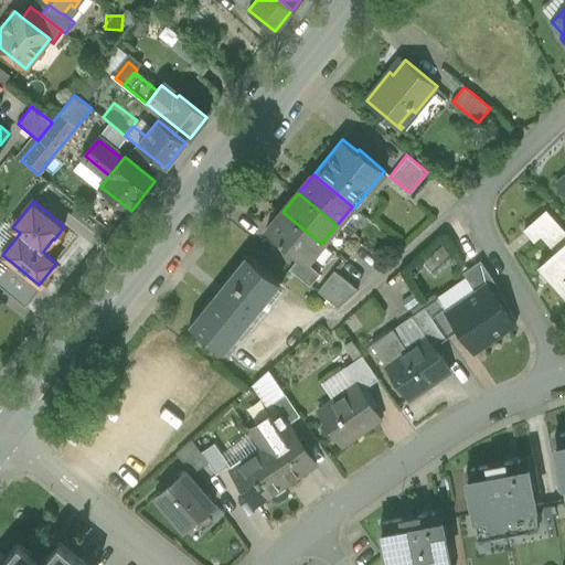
[(321,244),(283,212),(266,231),(298,258),(305,264),(306,263),(321,244)]
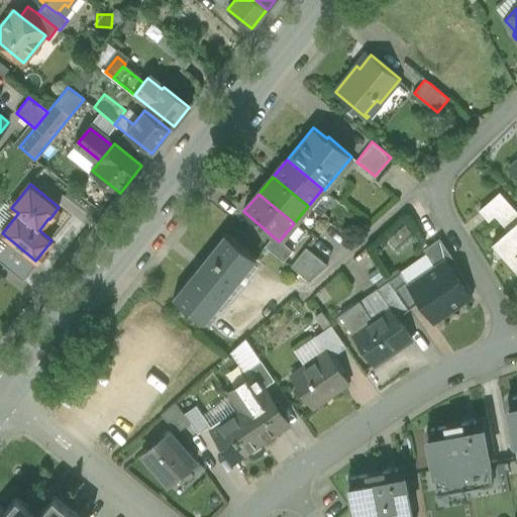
[(500,194),(480,211),(489,221),(495,215),(508,203),(500,194)]
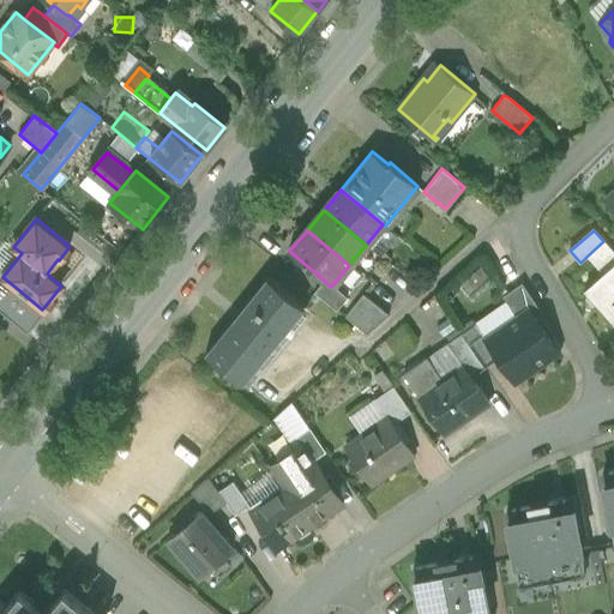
[(613,252),(603,241),(588,256),(602,274),(585,288),(613,321),(613,252)]
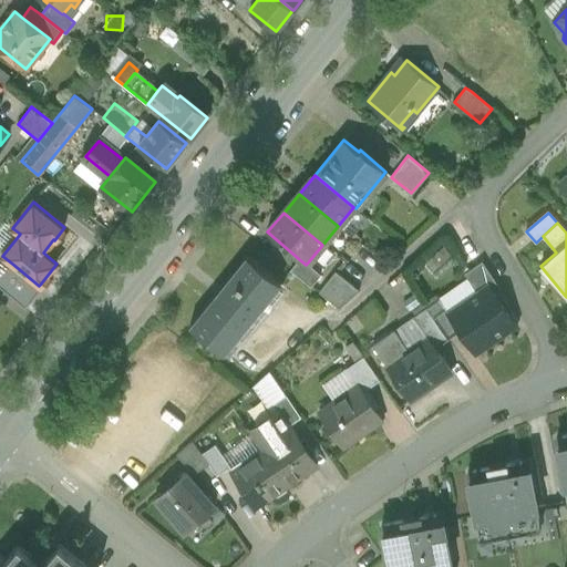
[(246,257),(191,326),(224,352),(279,284),(246,257)]
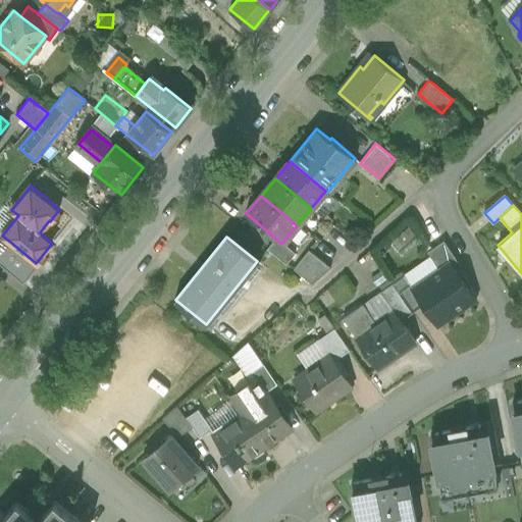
[(296,253),(282,243),(281,244),(275,239),(267,249),(286,264),(296,253)]
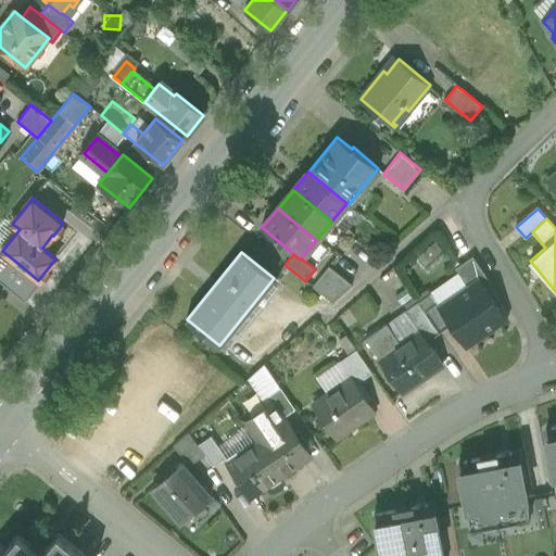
[(38,280),(12,258),(0,273),(0,281),(25,302),(42,281),(39,279),(38,280)]
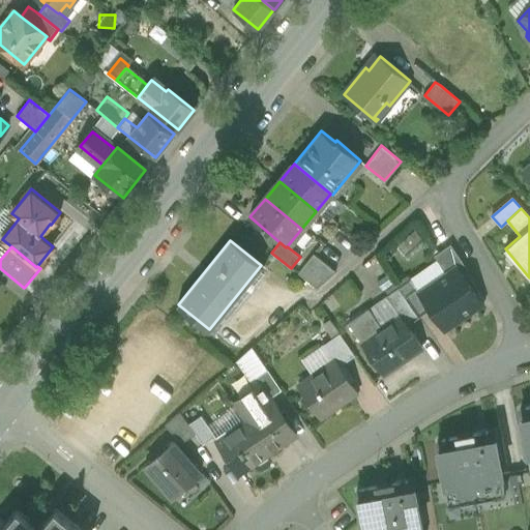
[(466,268),(451,246),(439,255),(441,259),(450,271),(458,266),(461,271),(466,268)]
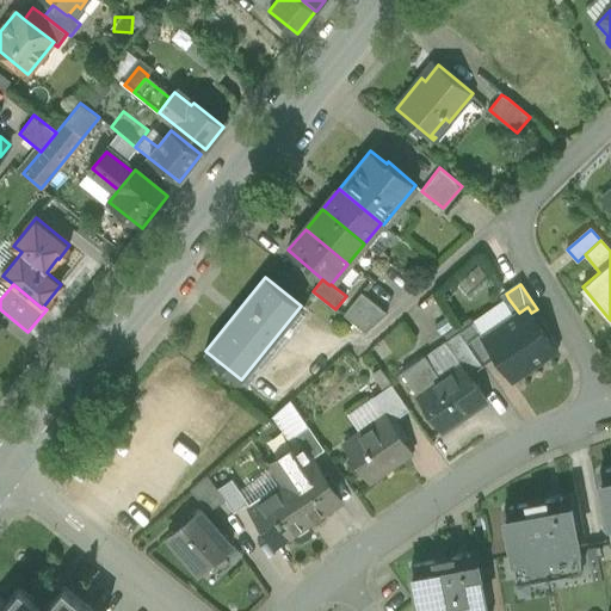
[(362,294),(344,316),(355,325),(372,302),(362,294)]
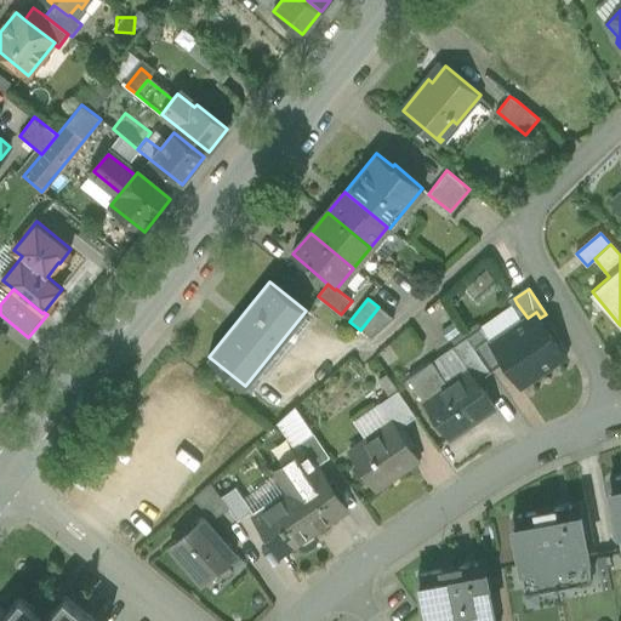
[(517,303),(480,328),(491,343),(489,343),(502,364),(520,389),(522,388),(520,386),(564,357),(565,359),(567,358),(540,318),(536,312),(528,318),(517,303)]
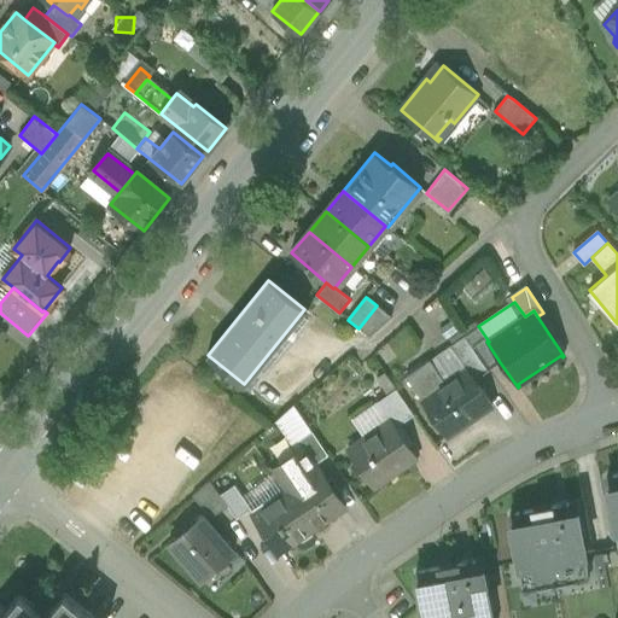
[(391,318),(377,305),(359,328),(369,338),(391,318)]
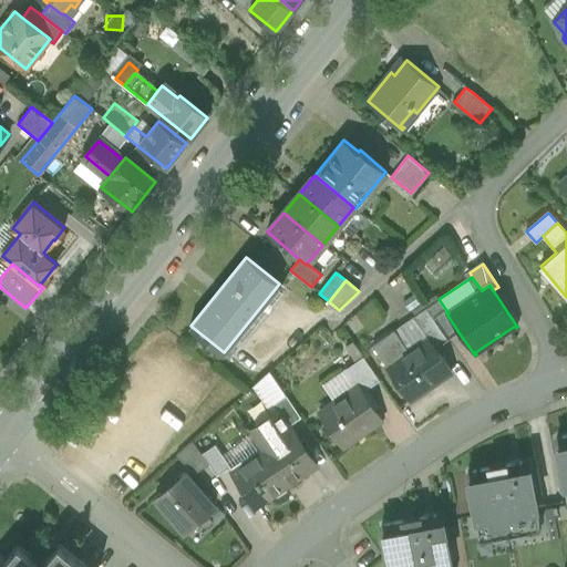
[(449,313),(439,299),(426,308),(449,340),(459,332),(446,313),(449,313)]
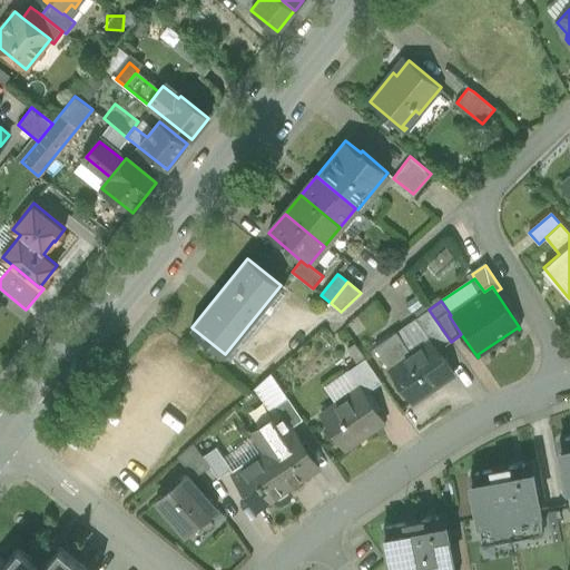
[(451,342),(429,310),(414,320),(430,341),(431,340),(438,350),(451,342)]
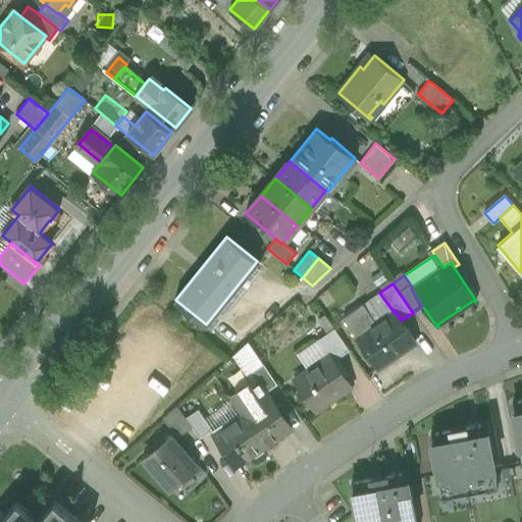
[(375,324),(362,304),(343,317),(376,368),(416,343),(401,320),(395,311),(394,312),(375,324)]
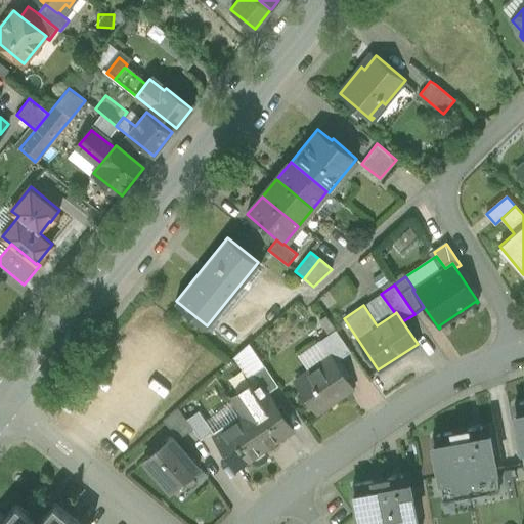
[(351,353),(335,331),(319,342),(335,364),(351,353)]
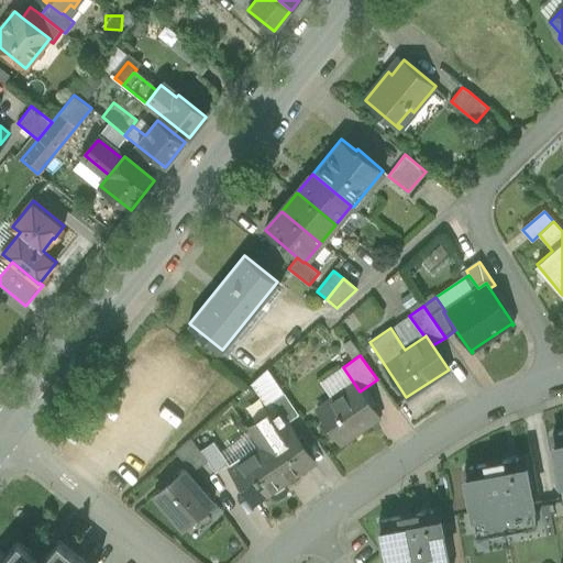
[(360,392),(343,367),(321,383),(331,397),(315,408),(341,444),(378,418),(360,392)]
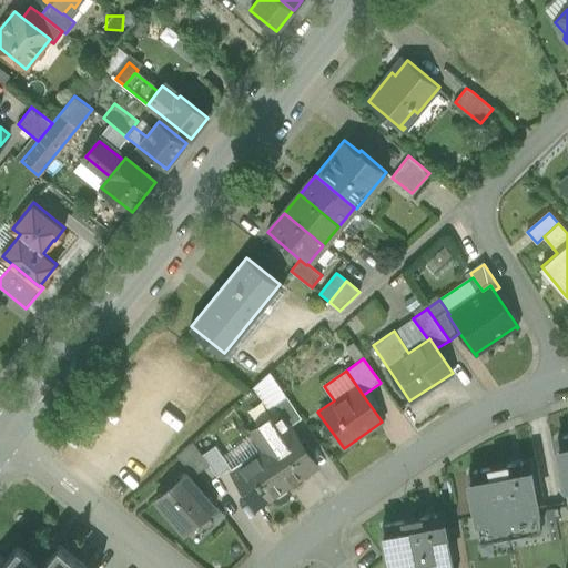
[(286,397),(270,373),(259,383),(274,405),(286,397)]
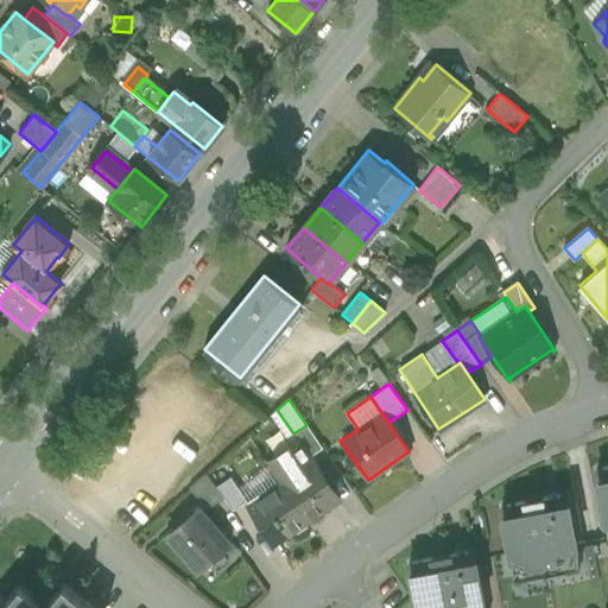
[(323,448),(306,425),(293,434),(298,441),(309,457),(323,448)]
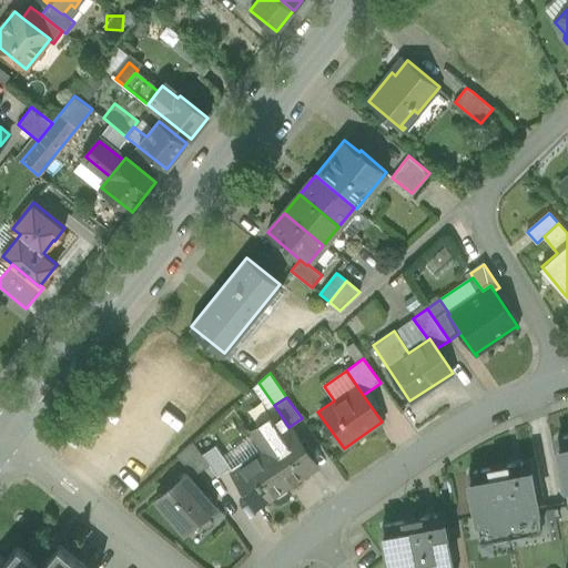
[(288,427),(279,412),(249,432),(263,452),(262,452),(286,487),(317,466),(294,430),(292,432),(288,427)]
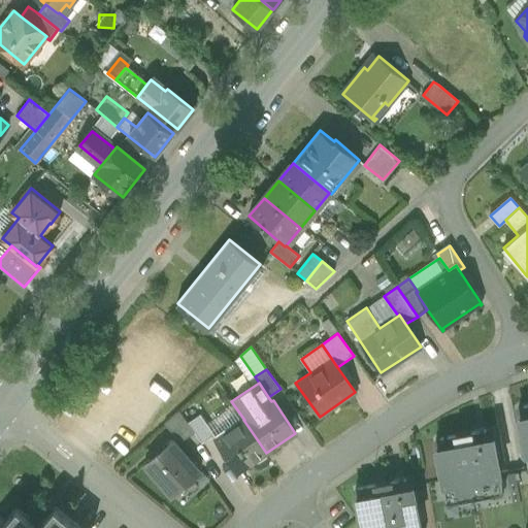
[(188,423),(179,410),(164,424),(169,430),(179,433),(184,438),(194,432),(188,423)]
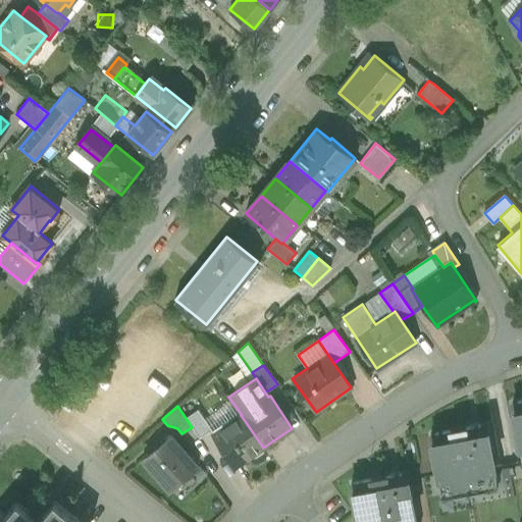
[(212,430),(198,410),(186,418),(192,427),(200,438),(212,430)]
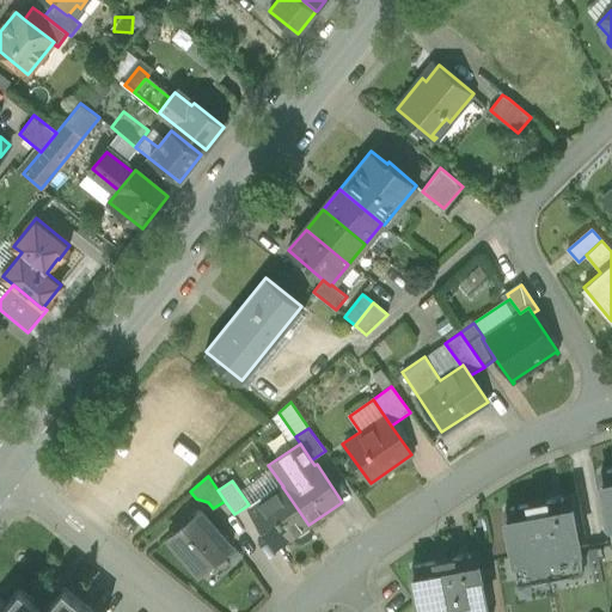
[(282,487),(249,510),(275,548),(308,525),(282,487)]
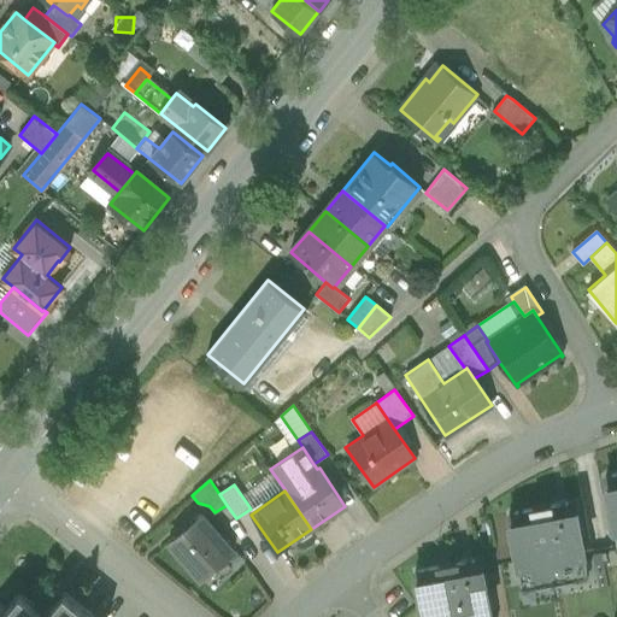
[(515,523),(526,582),(539,579),(541,588),(566,583),(564,574),(593,569),(582,511),(515,523)]
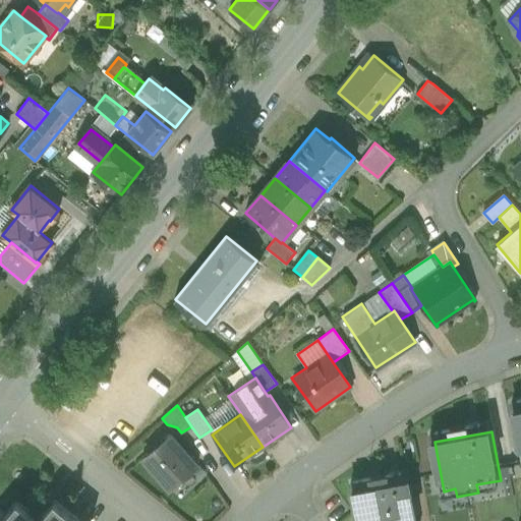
[(169,437),(146,459),(142,456),(141,458),(159,476),(163,473),(174,485),(197,464),(168,432),(167,435),(169,437)]
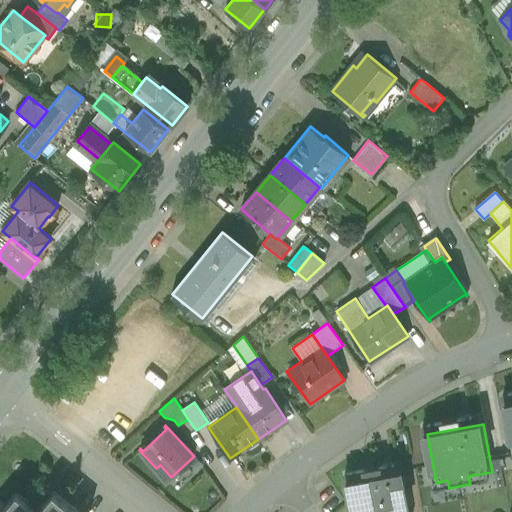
[(350,487),(354,511),(414,511),(412,511),(411,511),(404,477),(350,487)]
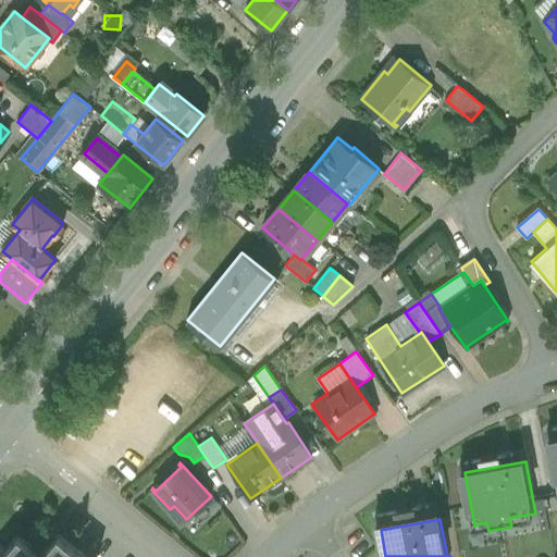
[(7,551),(0,544),(0,556),(84,556),(59,535),(42,556),(19,536),(7,551)]
